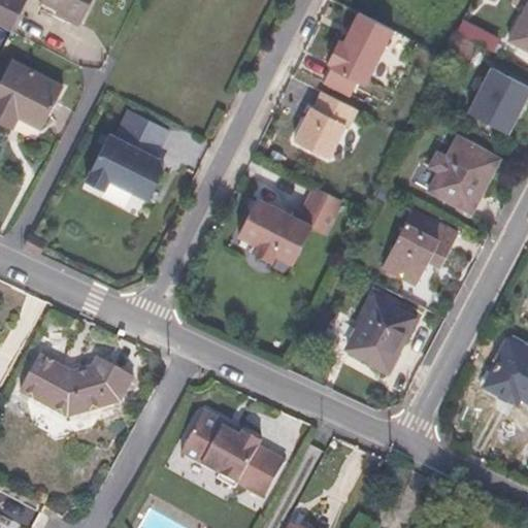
[(0,0),(0,24),(11,31),(26,0),(0,0)]
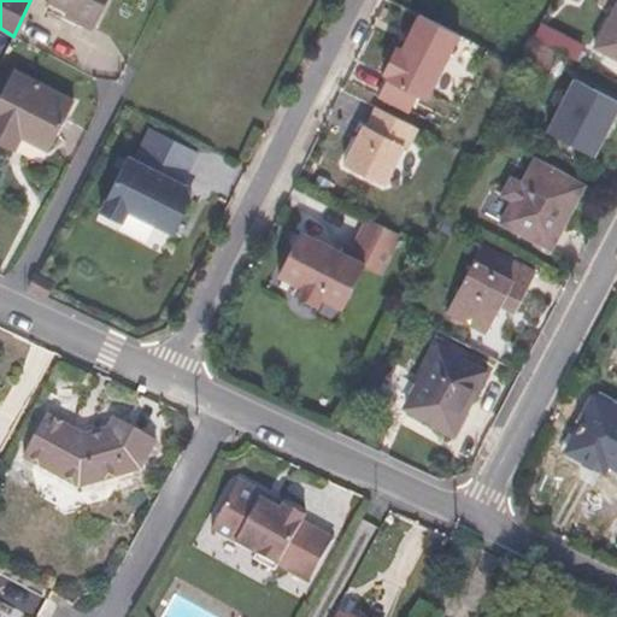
[(100,0),(48,0),(48,3),(88,23),(100,0)]
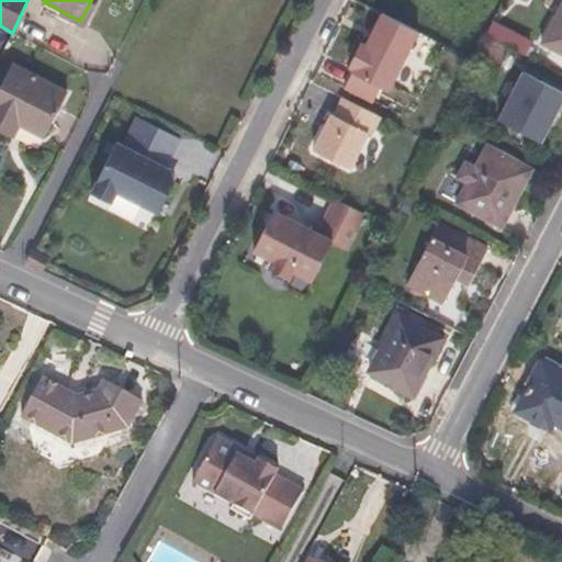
[(561,0),(541,42),(561,52),(561,0)]
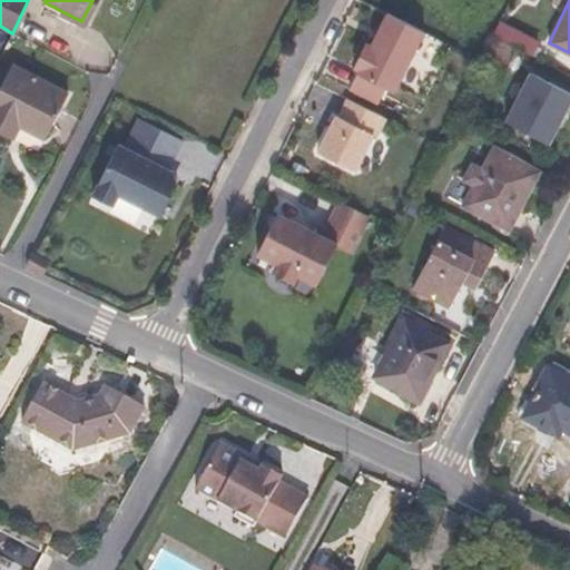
[(424,31),(389,13),(372,45),(366,42),(354,67),(359,69),(350,88),(379,101),(386,87),(394,91),(424,31)]
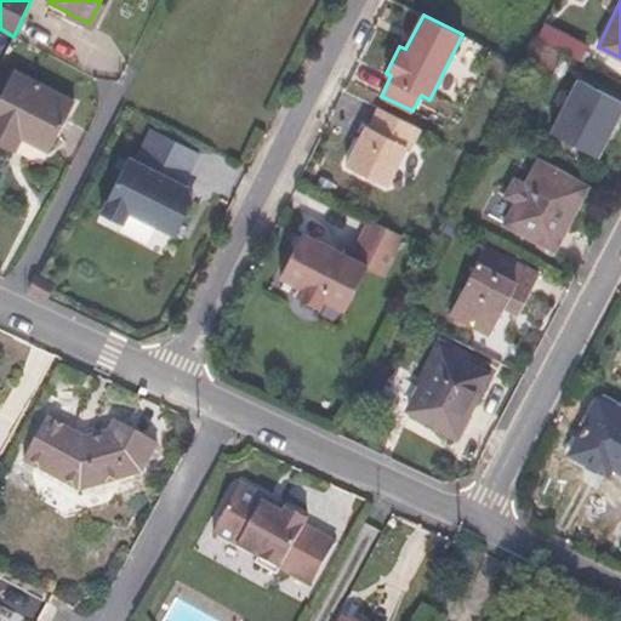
[(535,39),(523,62),(551,75),(562,52),(535,39)]
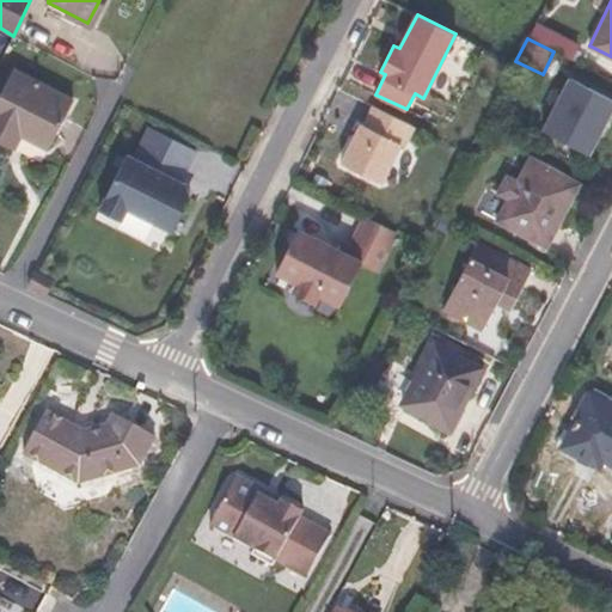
[(72,96),(13,67),(0,93),(0,140),(14,147),(22,134),(47,147),(72,96)]
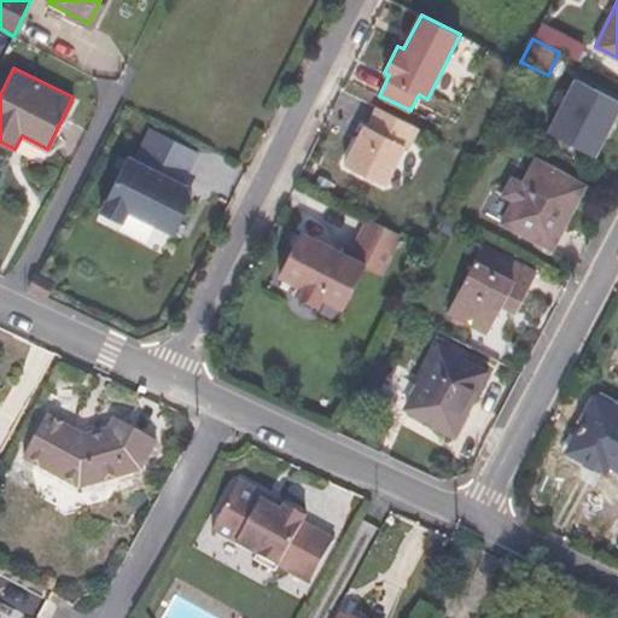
[(617,109),(617,101),(575,80),(549,130),(595,155),(617,109)]
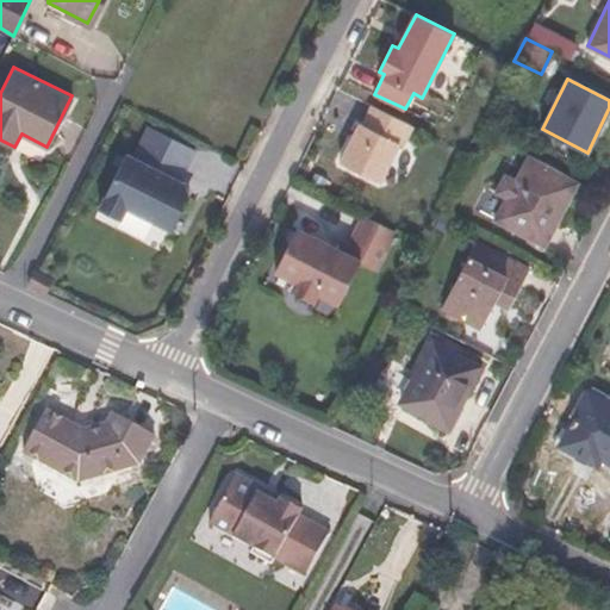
[(361,124),(343,163),(379,181),(399,142),(405,143),(414,126),(373,106),(365,125),(361,124)]
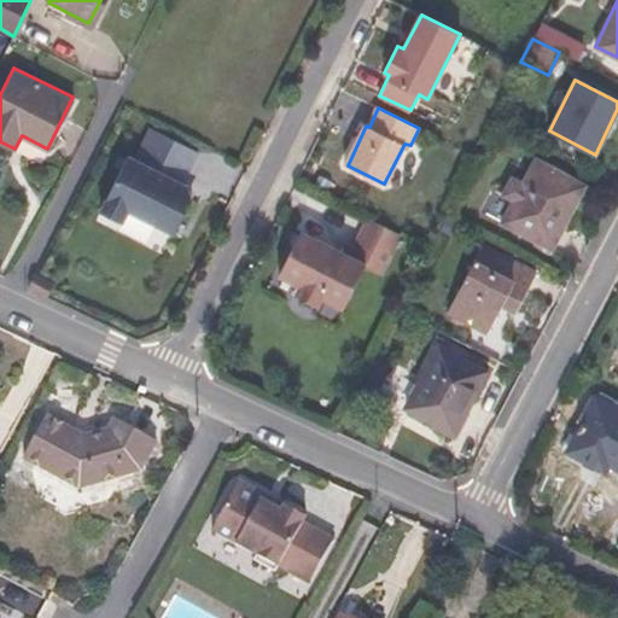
[(127,157),(101,210),(121,220),(124,210),(173,234),(191,197),(187,186),(181,182),(196,153),(151,132),(135,162),(127,157)]
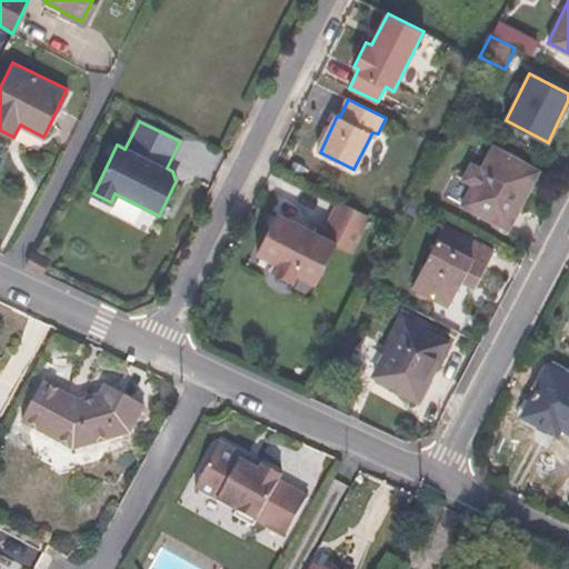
[(536,170),(492,148),(463,203),(499,221),(507,206),(516,210),(536,170)]
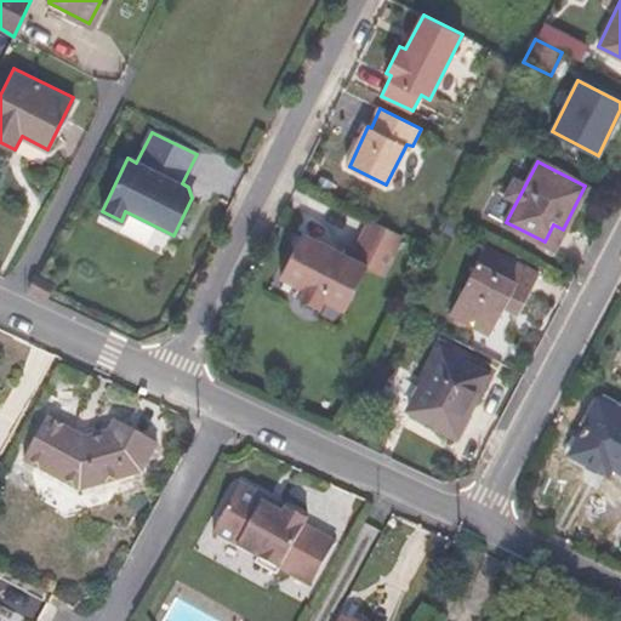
[(403,233),(371,217),(353,254),(305,229),(281,275),(301,286),(297,294),(320,306),(324,297),(346,308),(369,265),(383,272),(403,233)]
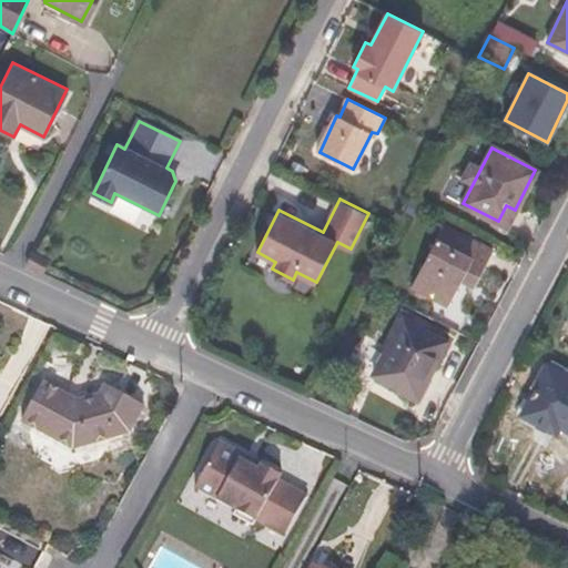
[(492,252),(444,226),(412,284),(448,304),(462,277),(474,285),(492,252)]
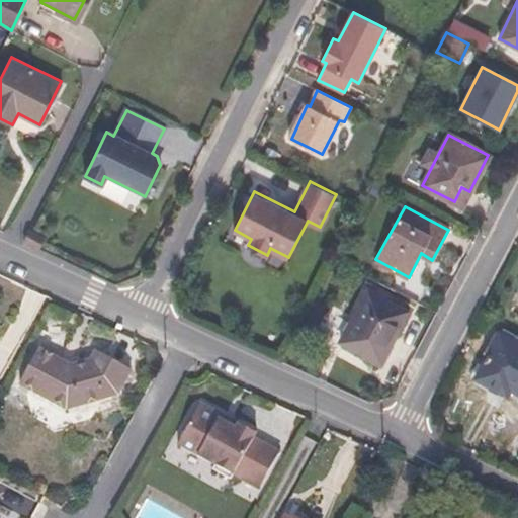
[(23,243),(38,249),(45,238),(28,230),(23,243)]
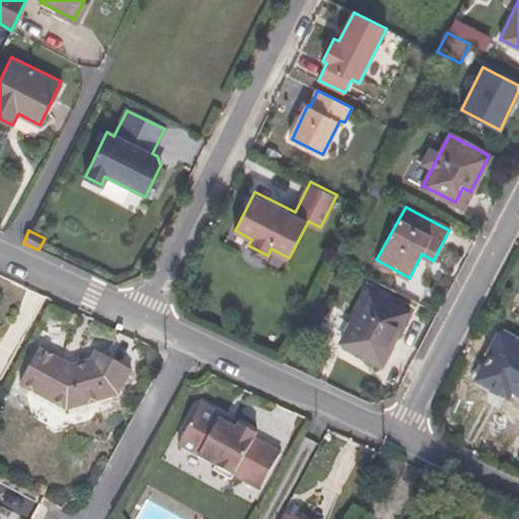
[(406,311),(369,292),(344,342),(381,360),(406,311)]
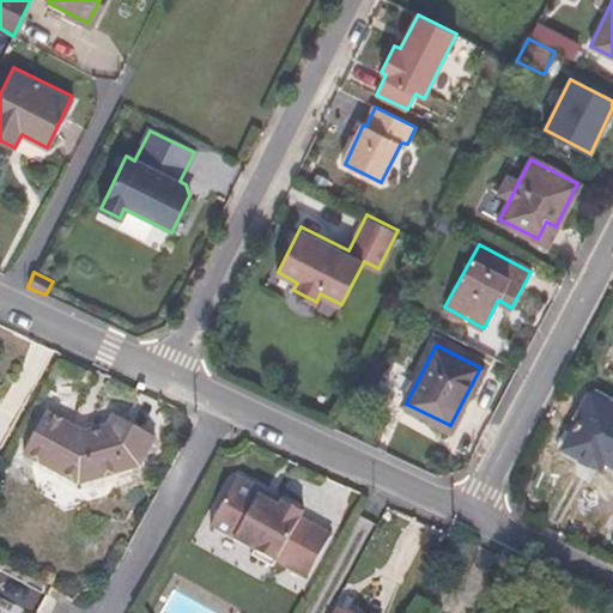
[(612,461),(612,405),(592,395),(565,447),(600,465),(604,456),(612,461)]
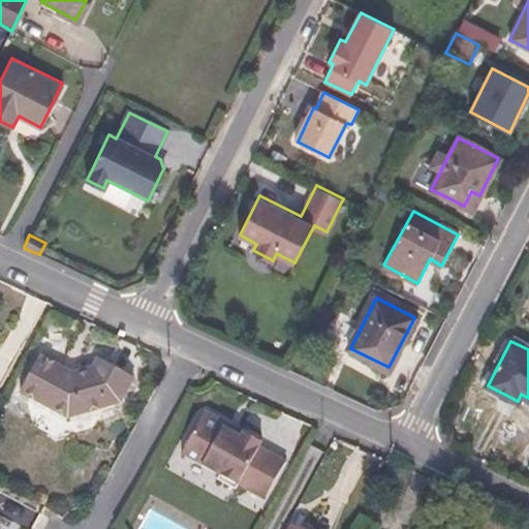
[(39,366),(20,400),(67,426),(120,410),(133,383),(98,365),(93,375),(69,382),(39,366)]
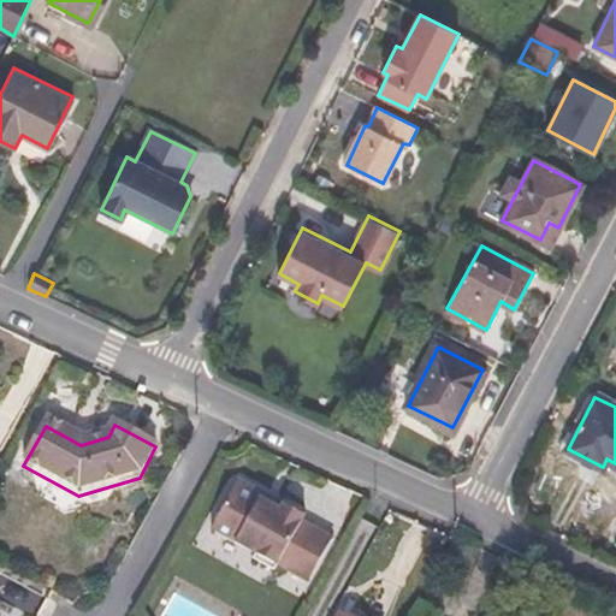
[(615,463),(606,458),(603,467),(600,471),(615,479),(615,463)]
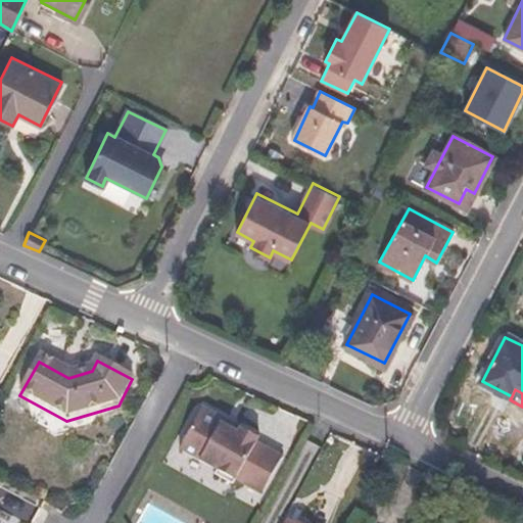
[(201,413),(196,417),(176,456),(215,475),(212,480),(231,490),(233,485),(259,500),(280,461),(253,446),(256,441),(238,432),(235,437),(219,429),(217,421),(201,413)]
